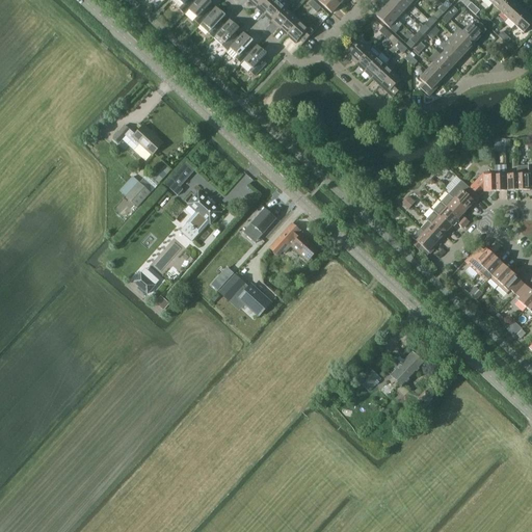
[(153,0),(149,4),(155,10),(161,3),(158,0),(153,0)]
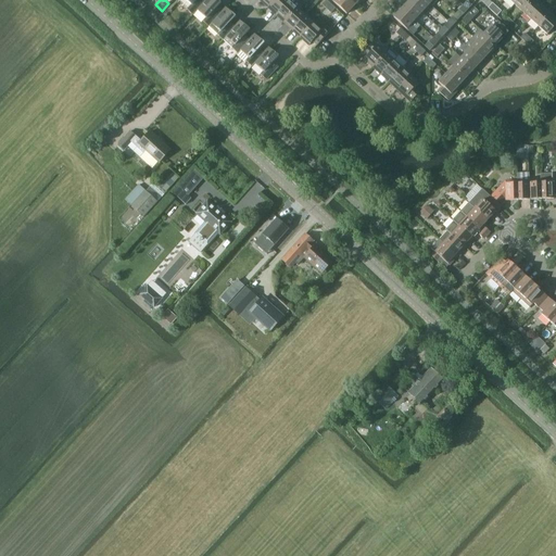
[(179,0),(179,1),(188,9),(187,10),(193,15),(198,11),(198,10),(206,0),(179,0)]
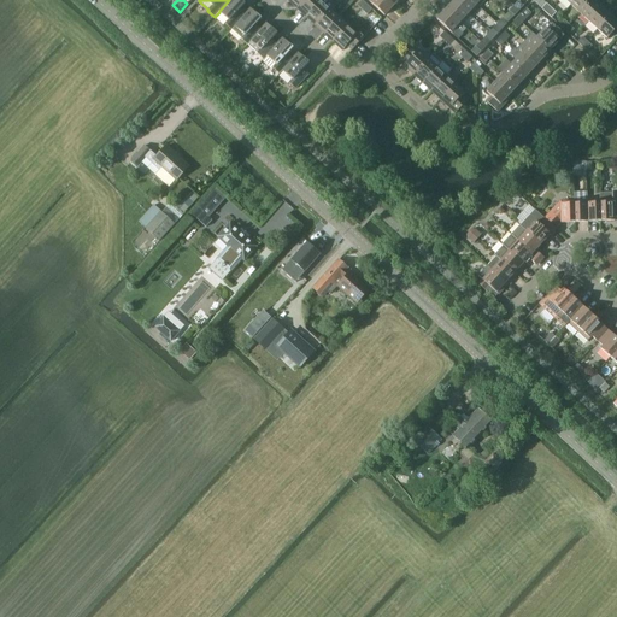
[(229,21),(225,24),(233,30),(235,27),(235,25),(245,15),(240,10),(246,4),(242,0),(229,0),(219,11),(219,12),(229,21)]
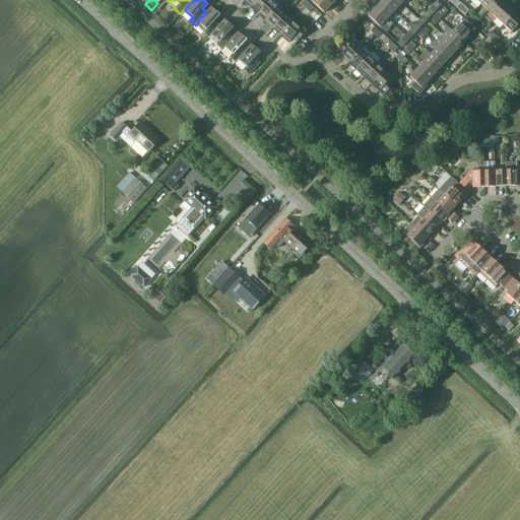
[(257,0),(251,7),(258,14),(271,0),(257,0)]
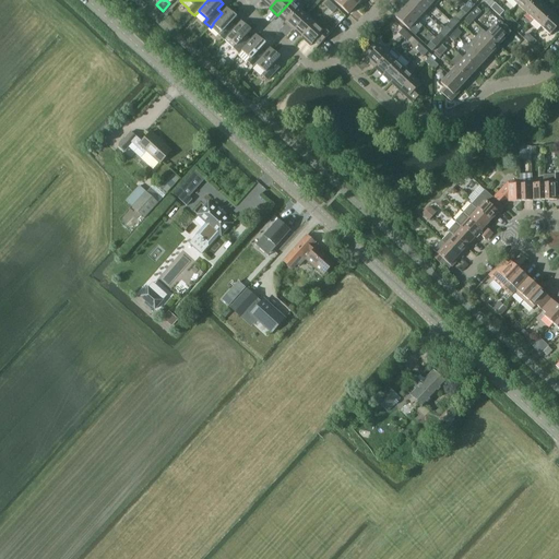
[(299,0),(292,0),(277,15),(286,23),(299,9),(299,8),(304,3),(299,0)]
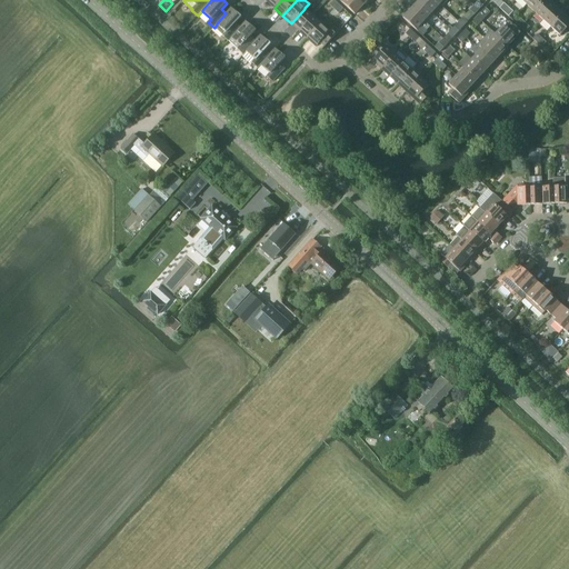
[(363,6),(357,0),(340,0),(356,13),(363,6)]
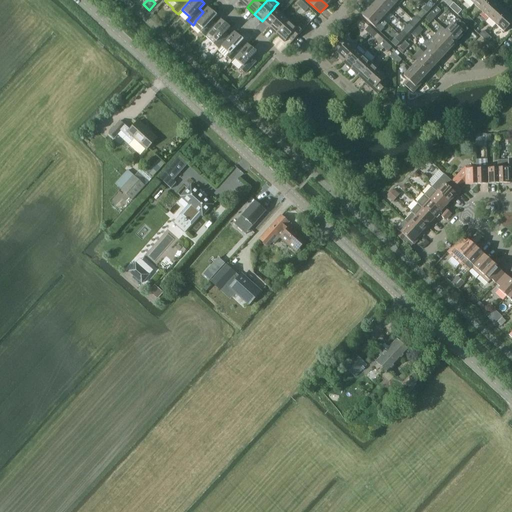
[(377,0),(377,1),(390,13),(397,5),(391,0),(377,0)]
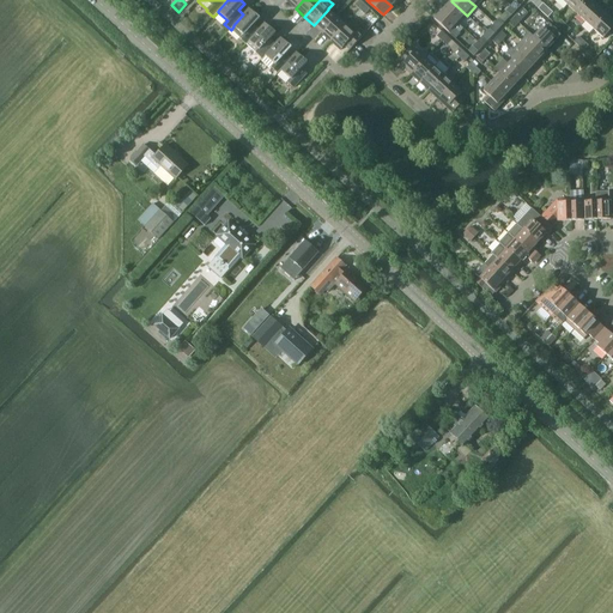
[(571,0),(568,5),(577,13),(588,0),(571,0)]
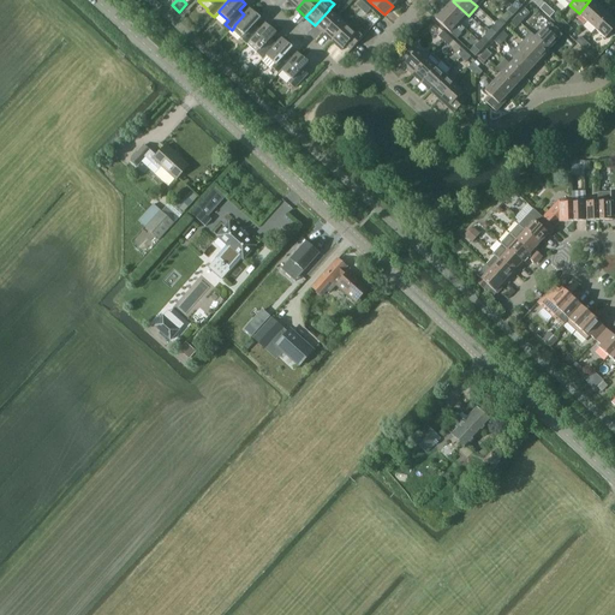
[(587,21),(602,5),(596,0),(590,0),(579,13),(587,21)]
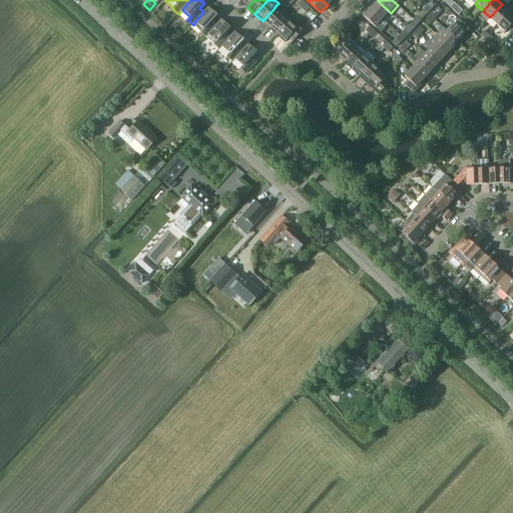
[(391,13),(378,1),(371,8),(384,20),(391,13)]
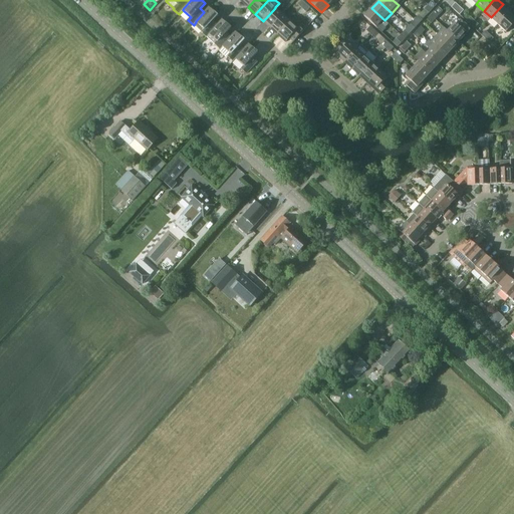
[(499,25),(511,11),(503,4),(491,17),(499,25)]
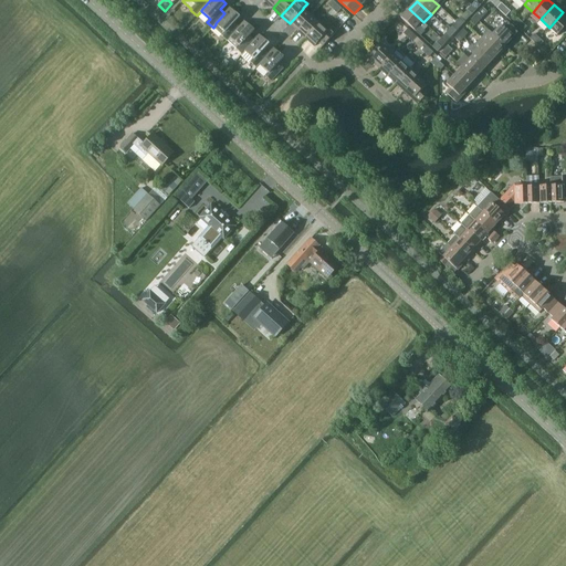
[(477,10),(472,6),(464,14),(469,19),(477,10)]
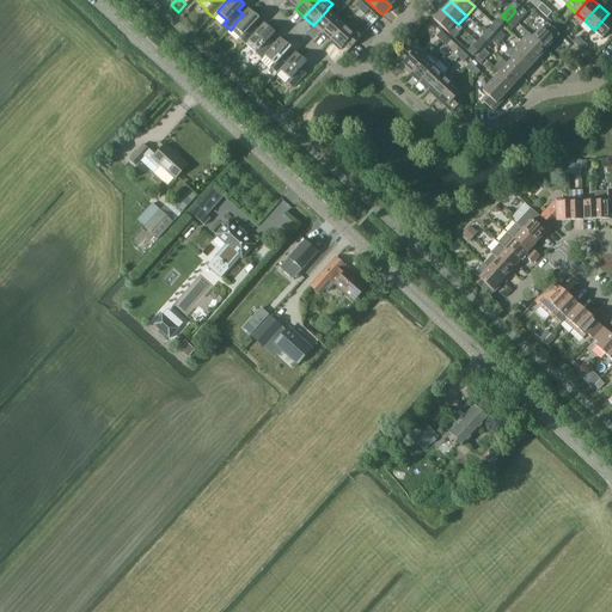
[(231,30),(239,38),(246,44),(249,41),(259,29),(254,24),(259,18),(249,8),(243,14),(233,25),(233,26),(231,30)]
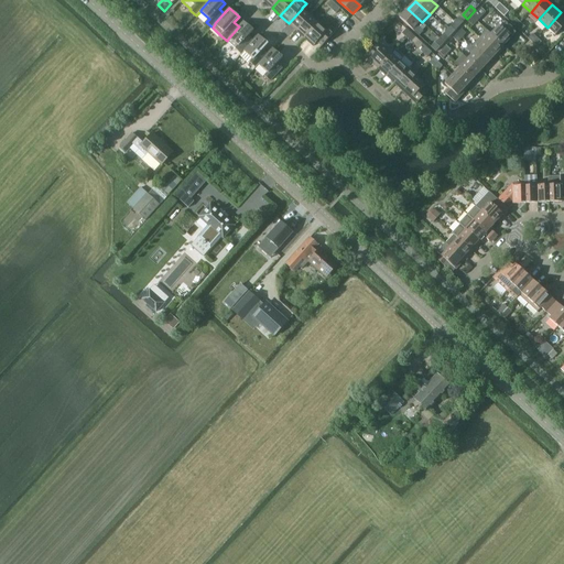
[(311,15),(302,9),(289,23),(296,31),(311,15)]
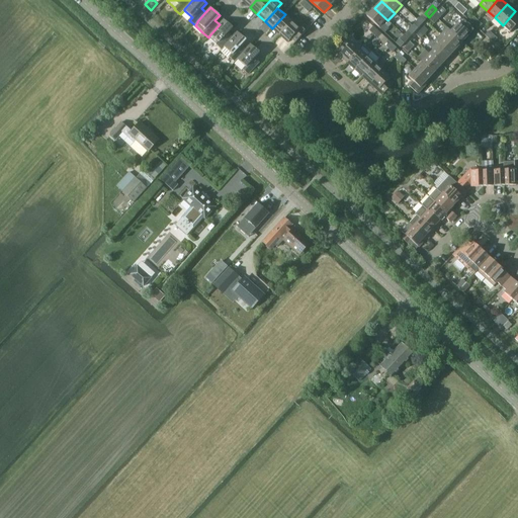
[(367,16),(380,28),(384,24),(389,27),(392,23),(387,20),(374,8),(367,16)]
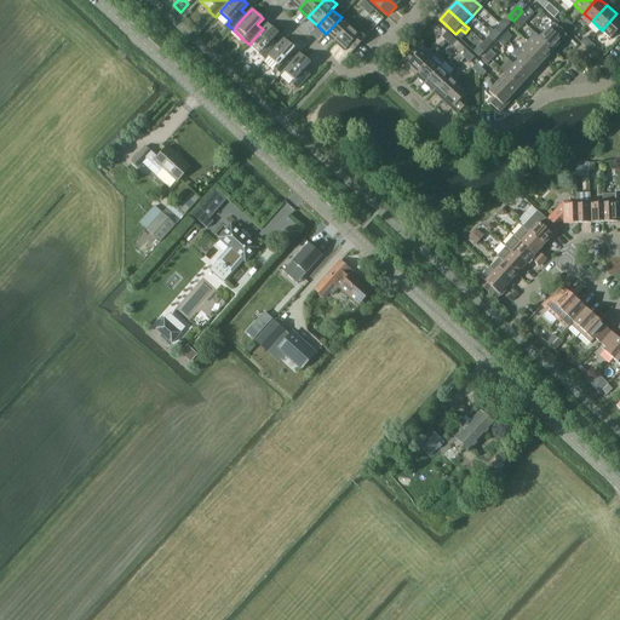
[(619,17),(616,13),(602,30),(610,39),(619,28),(619,17)]
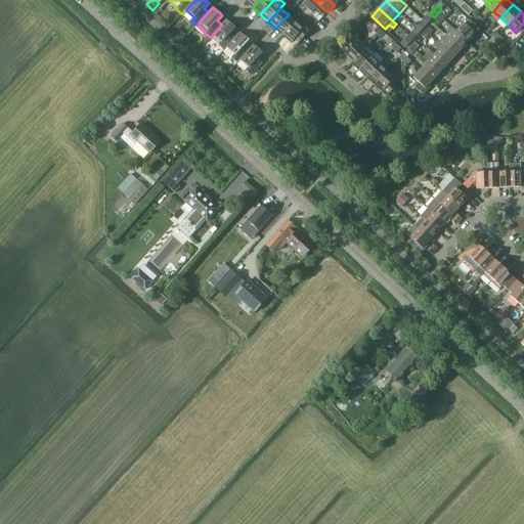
[(434,17),(430,13),(423,20),(427,25),(434,17)]
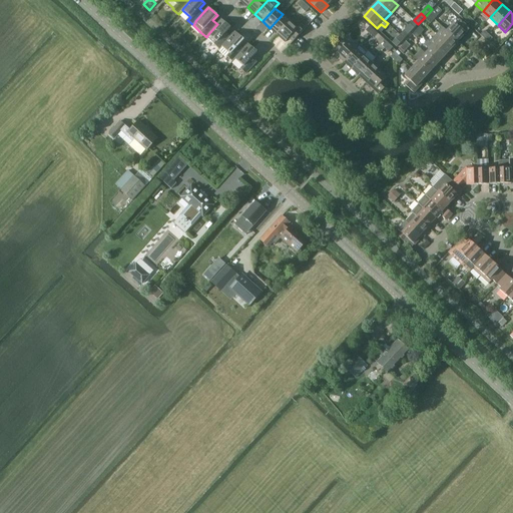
[(283,14),(270,28),(278,35),(290,21),(283,14)]
